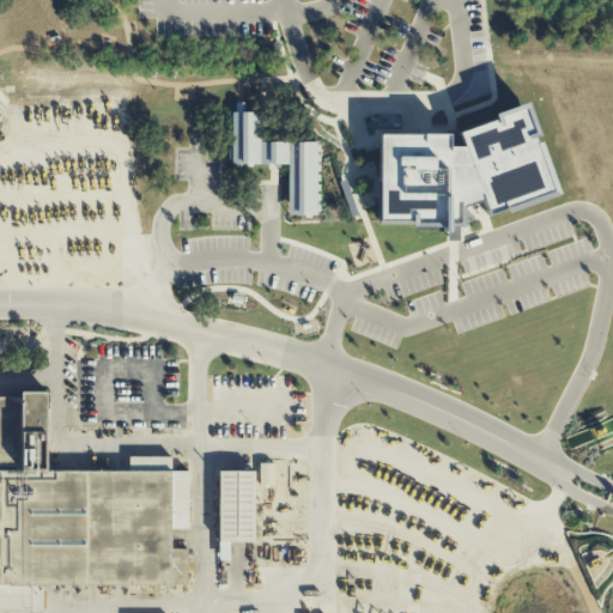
[(447,149),(460,149),(462,147),(457,134),(495,120),(493,115),(526,103),(538,135),(533,138),(535,144),(539,143),(558,195),(507,214),(504,208),(487,214),(481,200),(461,206),(461,228),(448,228),(411,226),(411,222),(378,222),(378,135),(448,135),(447,149)]
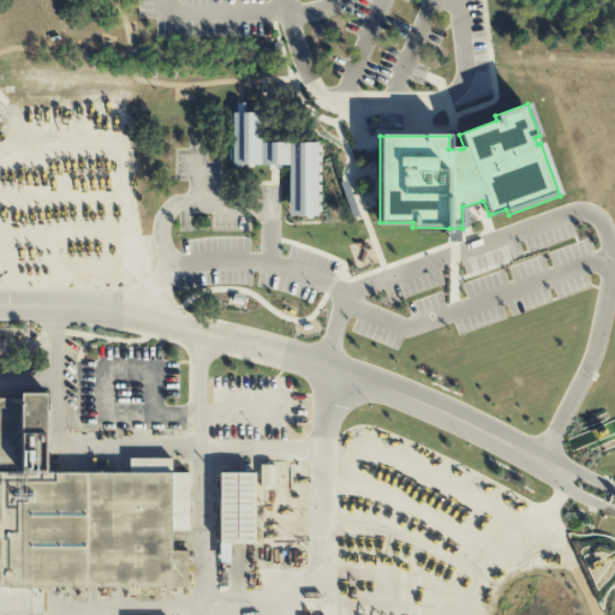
[(232,113),(232,165),(288,165),(288,214),(317,214),(317,143),(261,143),(261,113),(232,113)]
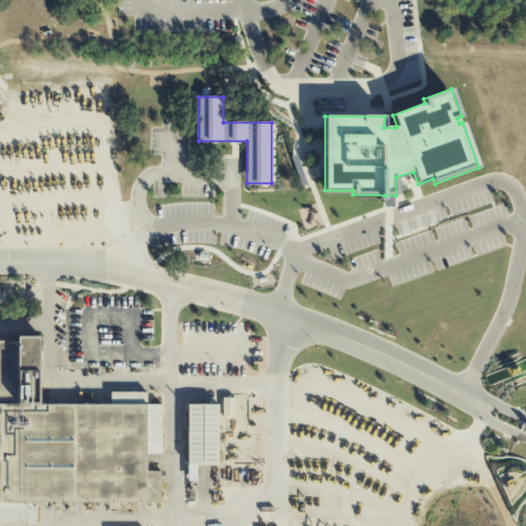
[(0,340),(0,525),(35,525),(35,502),(161,501),(161,471),(146,471),(146,453),(160,453),(160,404),(147,404),(147,392),(110,392),(110,405),(40,405),(40,336),(17,336),(17,340),(0,340)]
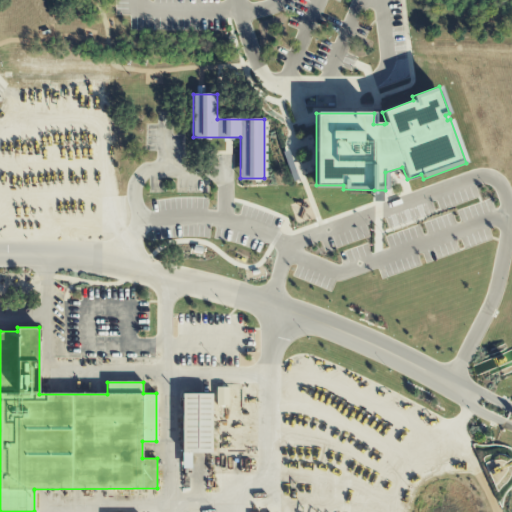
[(228,388),(216,388),(216,406),(228,406),(228,388)]
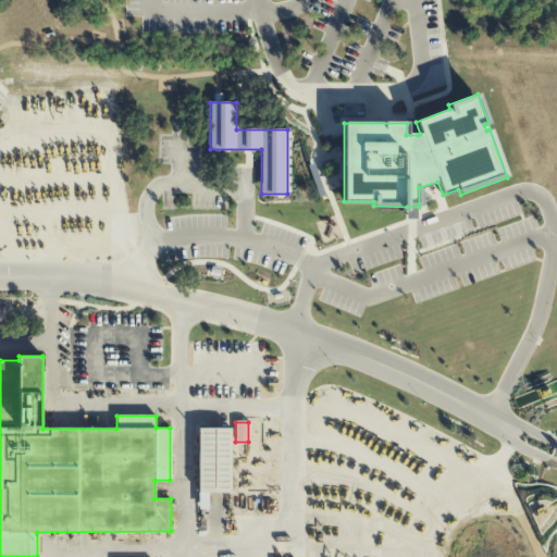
[(231,430),(198,429),(198,510),(207,510),(208,494),(230,494),(231,430)]
